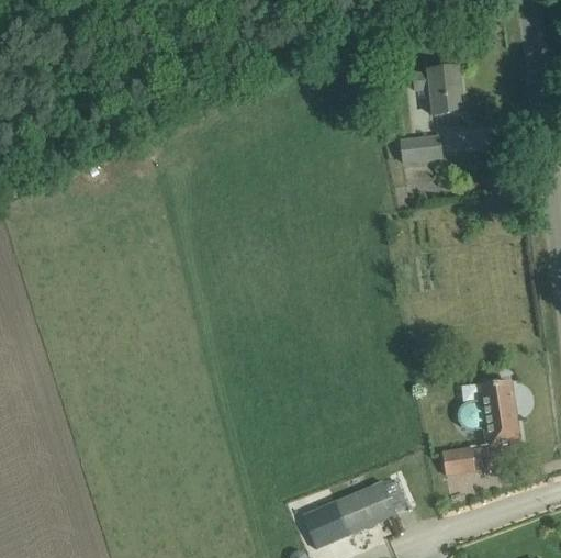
[(457,64),(436,67),(428,68),(428,70),(413,71),(415,88),(430,87),(434,113),(462,110),(457,64)]
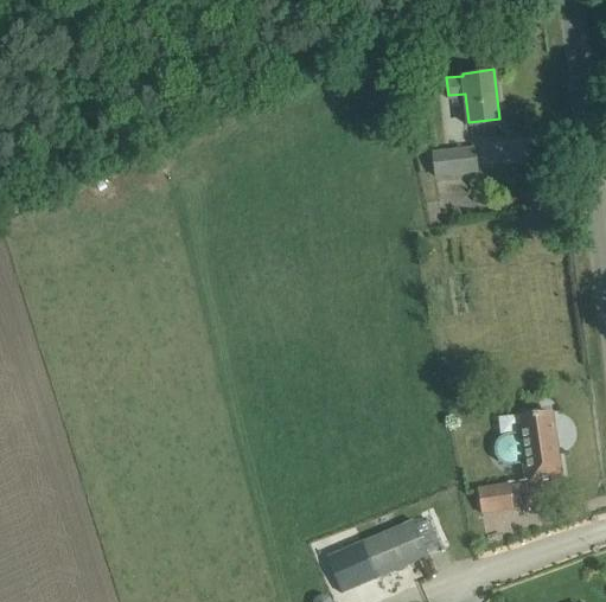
[(477,167),(473,145),(432,149),(435,173),(477,167)]
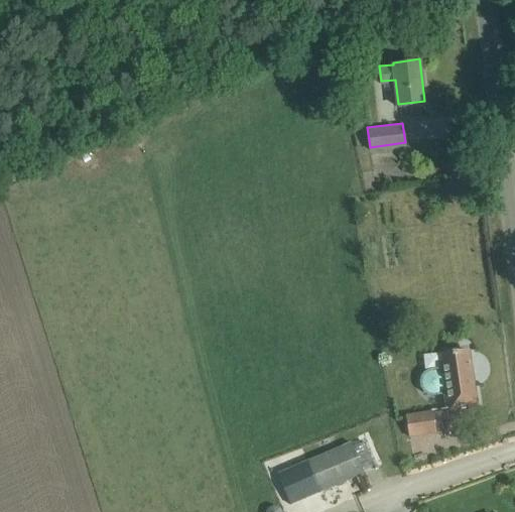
[(432,393),(442,391),(445,404),(447,404),(447,407),(475,403),(467,349),(442,353),(443,364),(430,366),(428,367),(426,368),(425,369),(423,370),(422,371),(420,374),(419,378),(419,379),(420,382),(420,383),(421,386),(421,387),(423,389),(424,389),(425,391),(428,392),(430,393),(432,393)]
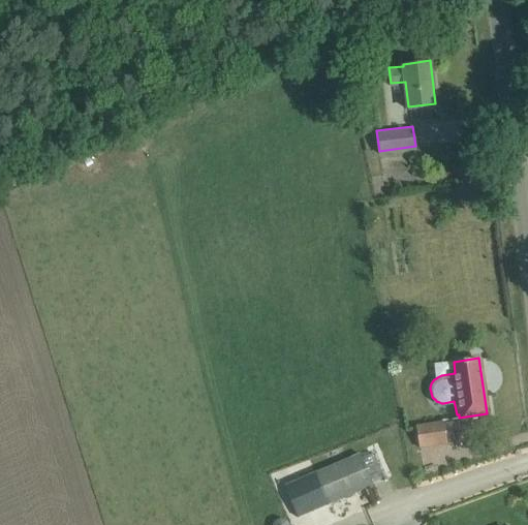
[(442,420),(416,423),(418,446),(445,443),(442,420)]
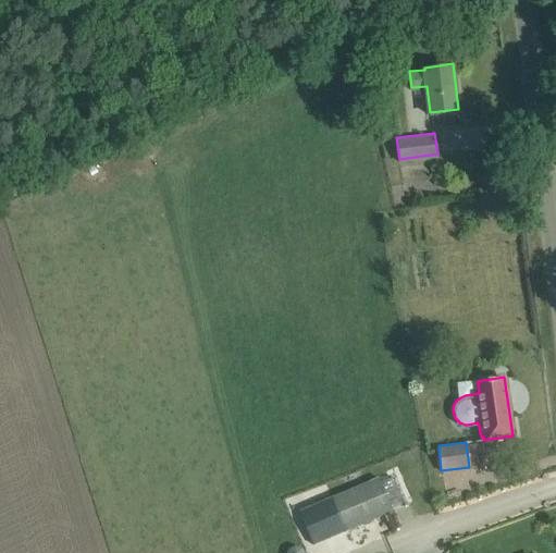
[(378,476),(299,510),(312,541),(392,507),(391,504),(403,500),(392,476),(380,480),(378,476)]
